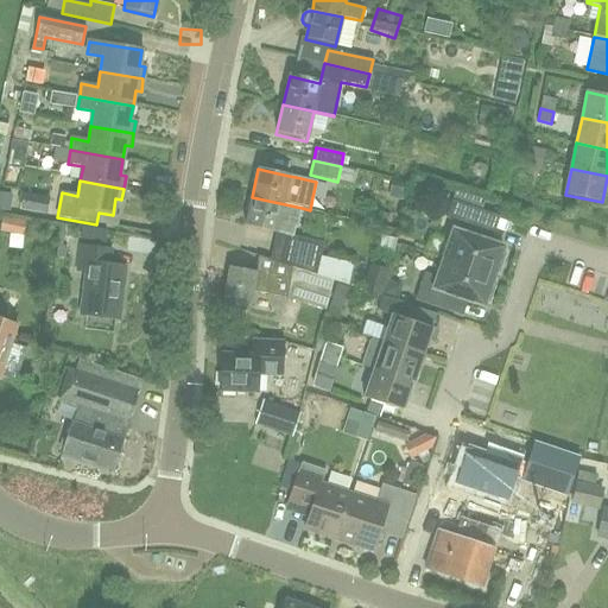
[(0,208),(8,210),(11,195),(0,192),(0,208)]
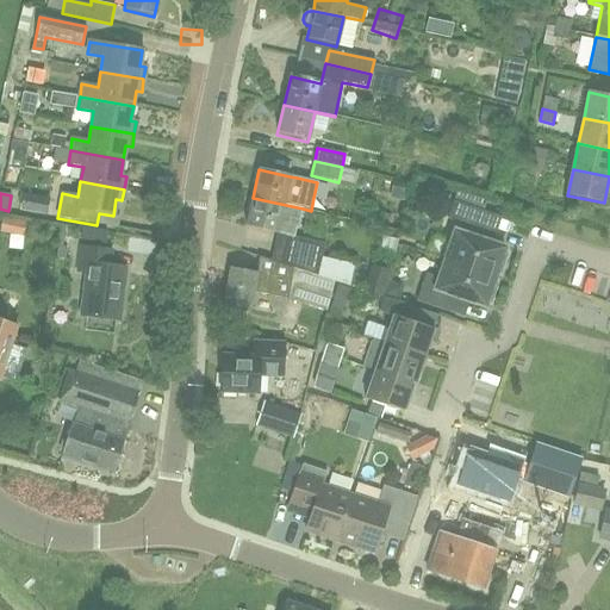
[(298,229),(303,209),(253,198),(246,228),(277,234),(278,234),(272,260),(335,281),(349,286),(354,266),(322,259),(325,244),(294,237),(297,229),(298,229)]
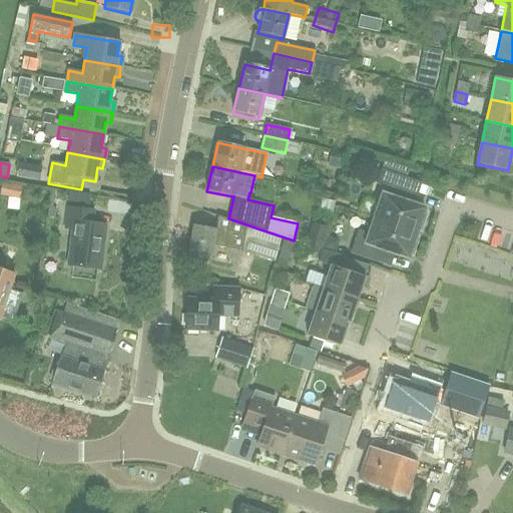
[(385,187),(374,219),(416,233),(417,229),(421,230),(427,213),(423,212),(424,208),(399,200),(406,178),(382,169),(377,184),(385,187)]
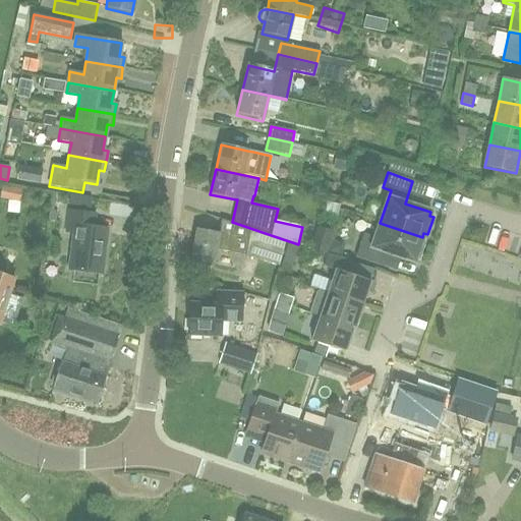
[(96,214),(69,211),(51,208),(50,224),(67,227),(66,231),(73,232),(68,270),(103,274),(108,229),(95,227),(96,214)]
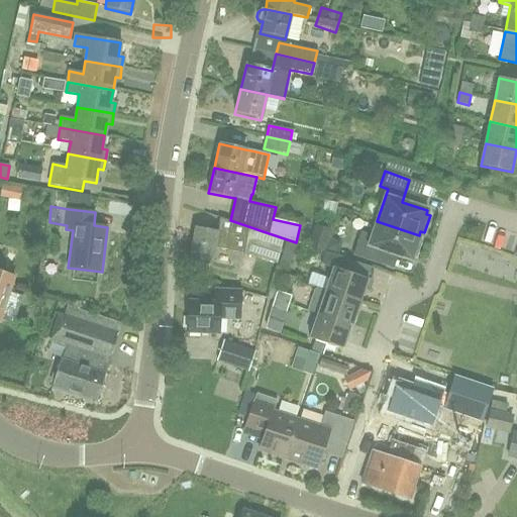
[(277,265),(284,238),(230,220),(229,221),(220,218),(217,231),(196,227),(190,259),(212,263),(215,247),(243,252),(277,265)]
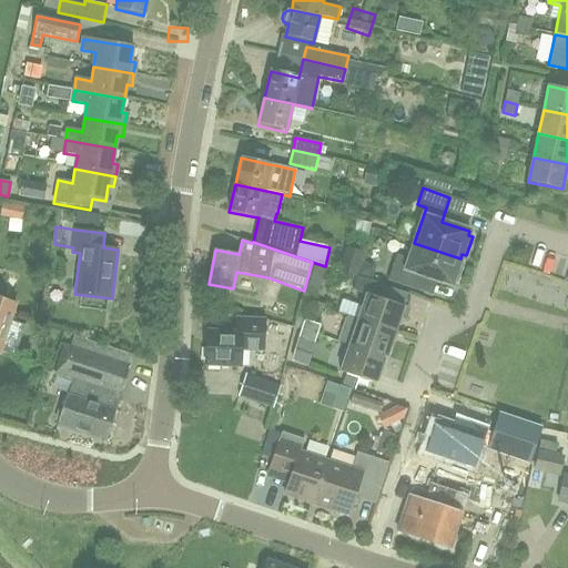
[(459,263),(460,259),(414,243),(408,260),(396,255),(387,281),(415,290),(421,275),(452,285),(453,282),(457,283),(464,264),(459,263)]
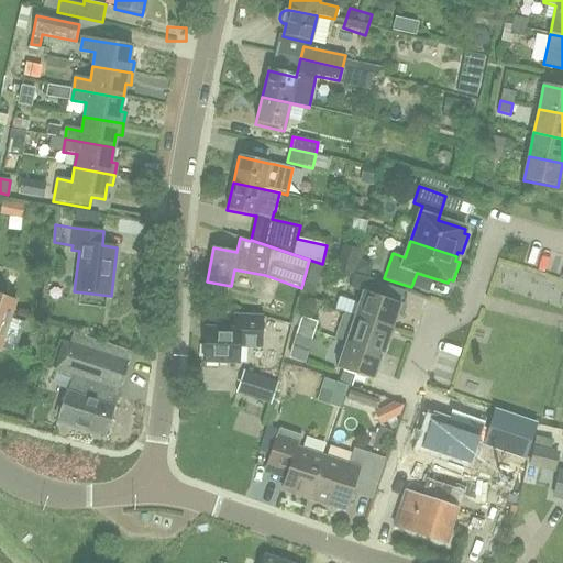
[(363,291),(354,318),(392,330),(400,305),(375,296),(379,283),(354,275),(350,287),(363,291)]
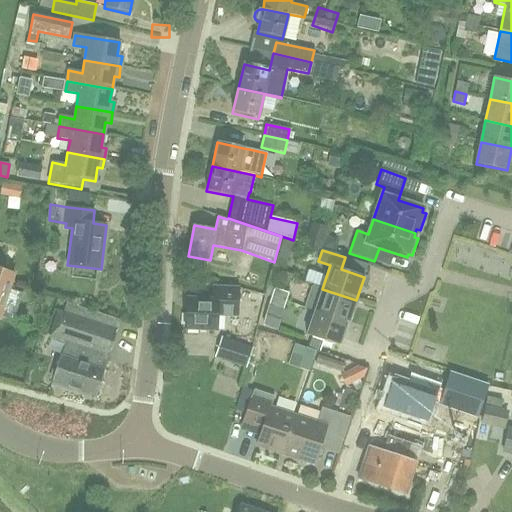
[(380,255),(376,273),(396,277),(400,260),(380,255)]
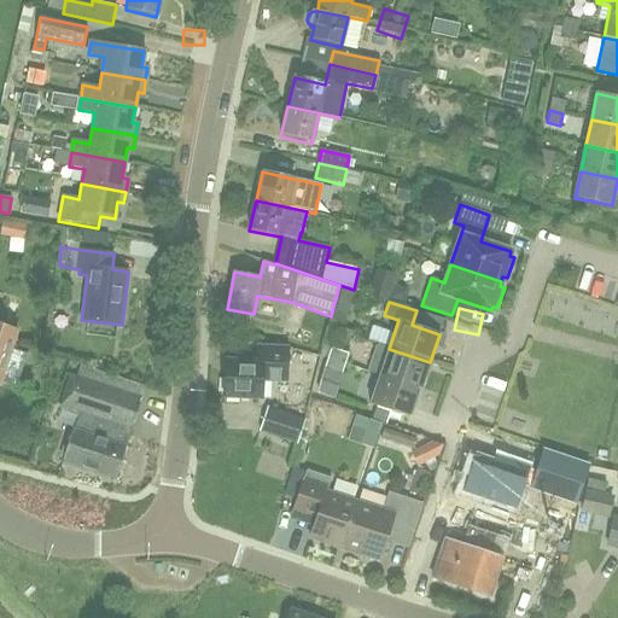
[(0,384),(0,385),(18,330),(0,324),(0,384)]
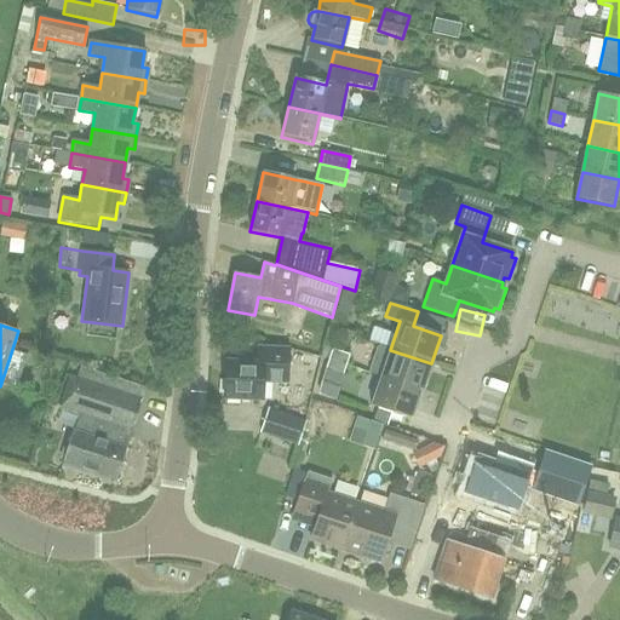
[(344,343),(327,338),(323,350),(340,356),(344,343)]
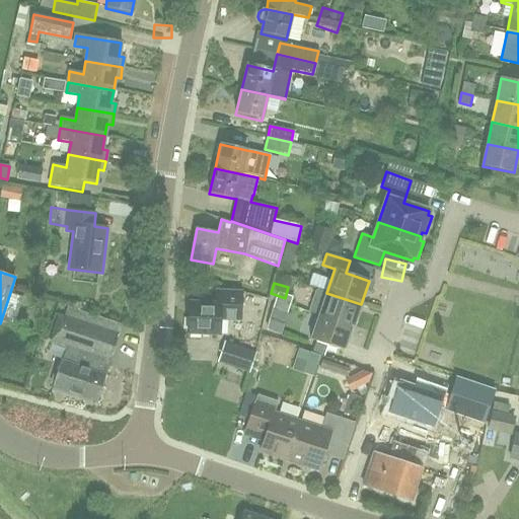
[(286,300),(299,306),(306,291),(293,284),(286,300)]
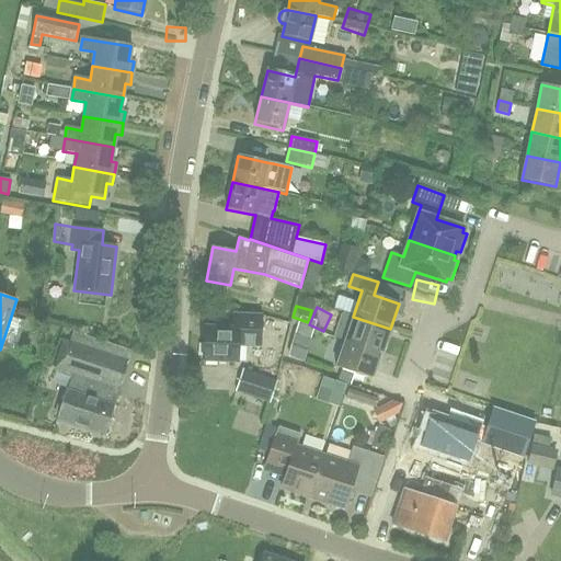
[(262,346),(263,316),(232,315),(232,328),(205,327),(204,361),(238,363),(238,346),(262,346)]
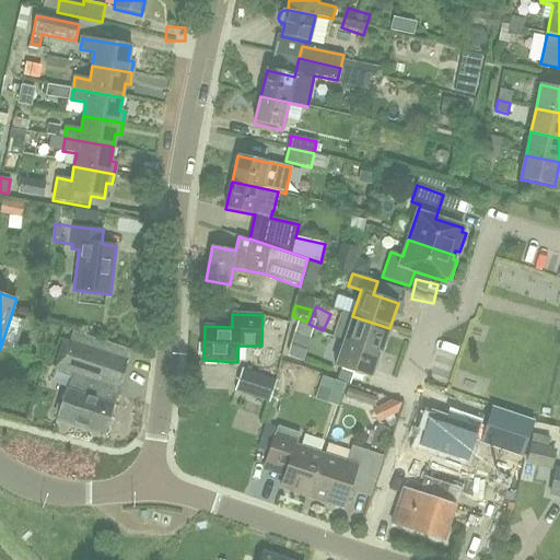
[(381,353),(389,328),(352,316),(343,341),(381,353)]
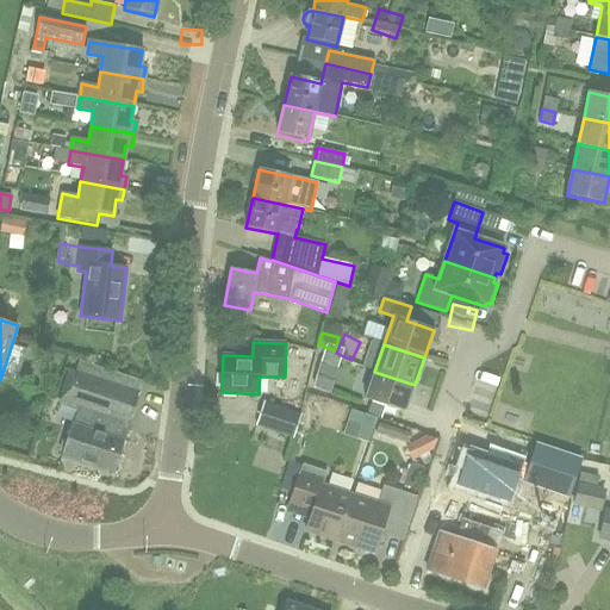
[(332,368),(316,363),(312,375),(329,381),(332,368)]
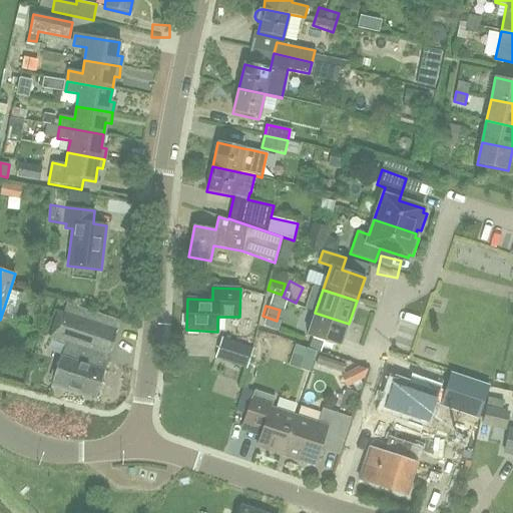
[(96,397),(117,331),(58,312),(50,338),(67,344),(63,357),(60,356),(52,383),(96,397)]
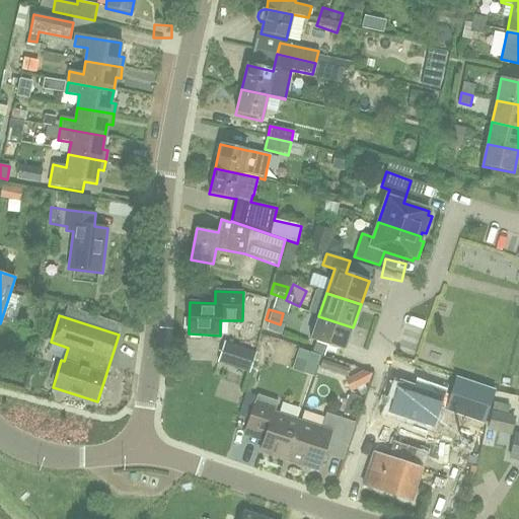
[(345,352),(353,327),(318,316),(310,340),(345,352)]
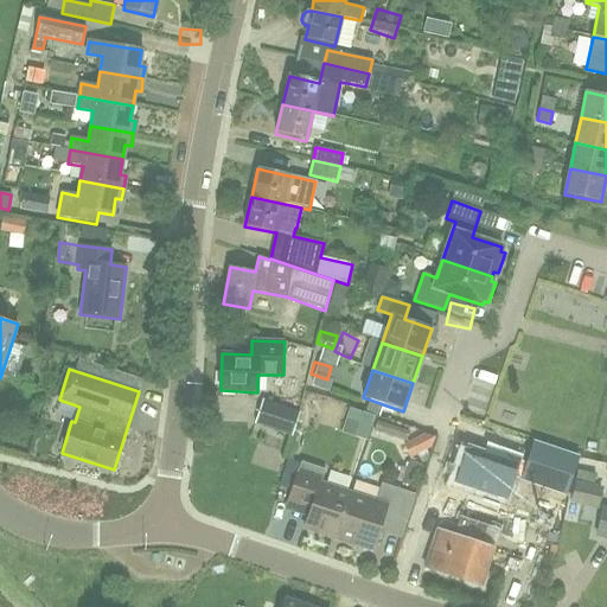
[(300,413),(262,398),(254,423),(292,436),(300,413)]
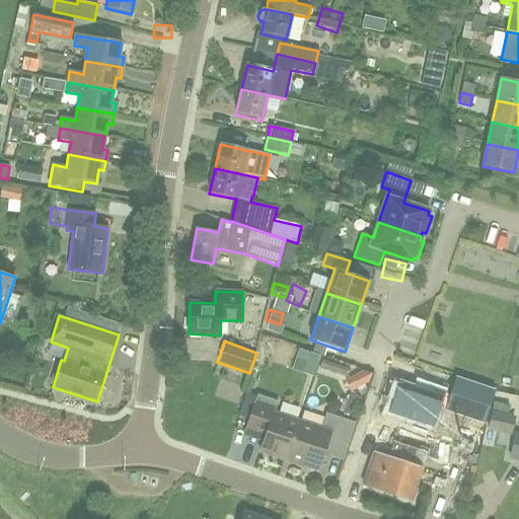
[(296,361),(315,367),(319,357),(300,351),(296,361)]
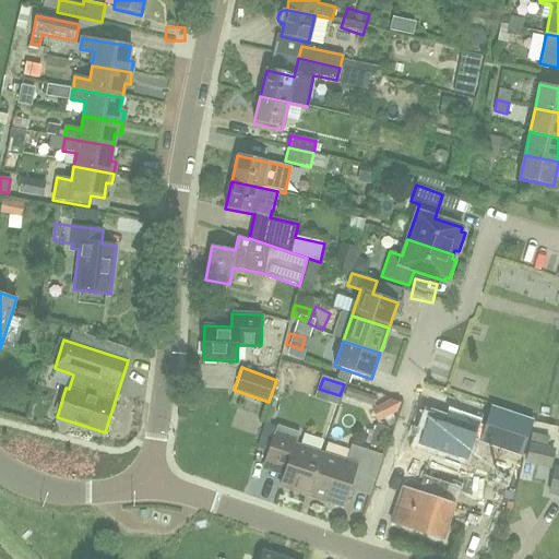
[(401,413),(404,403),(403,403),(394,401),(376,411),(382,423),(400,413),(401,413)]
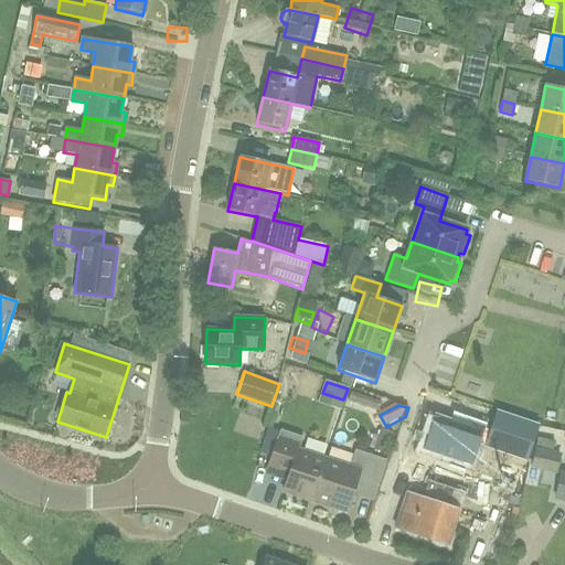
[(507,444),(523,447),(526,434),(547,438),(552,415),(514,408),(507,444)]
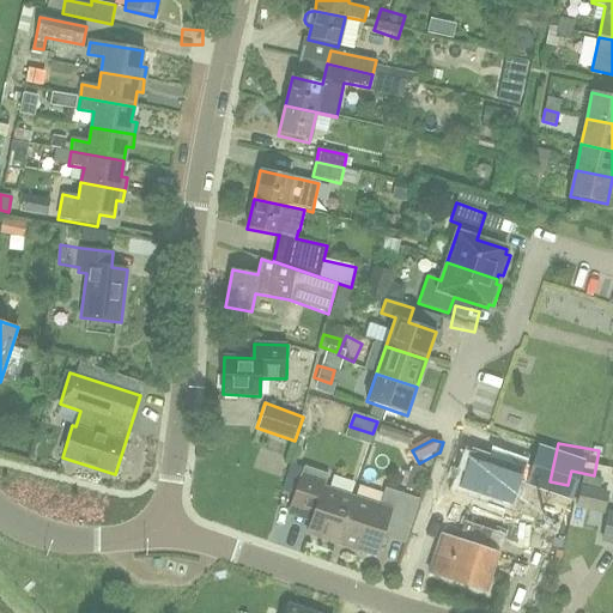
[(472,456),(460,491),(515,509),(527,474),(472,456)]
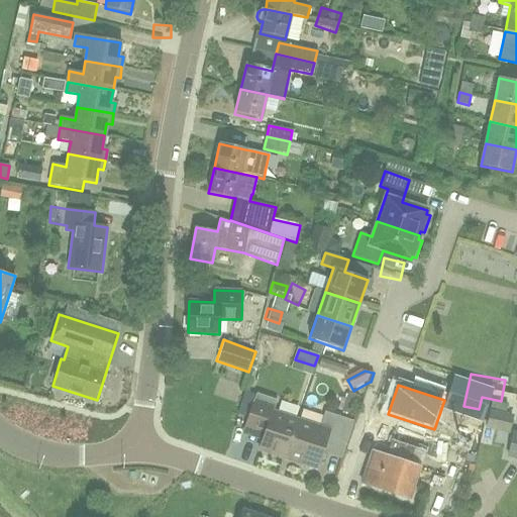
[(248,419),(245,426),(265,433),(259,450),(286,458),(298,420),(273,412),(277,400),(256,394),(248,419)]
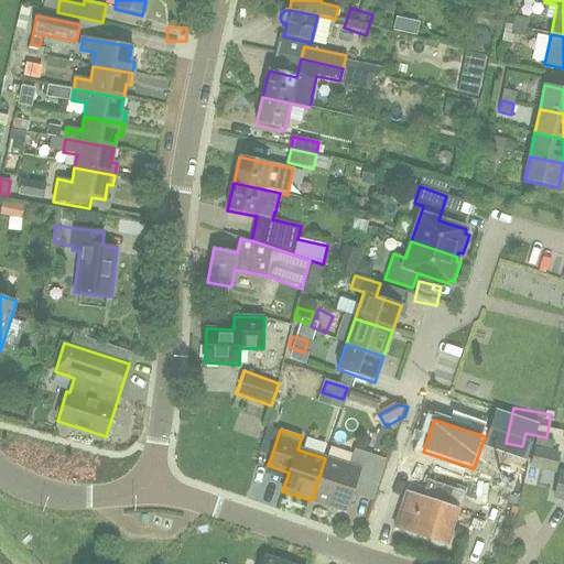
[(530,467),(556,473),(561,453),(534,446),(530,467)]
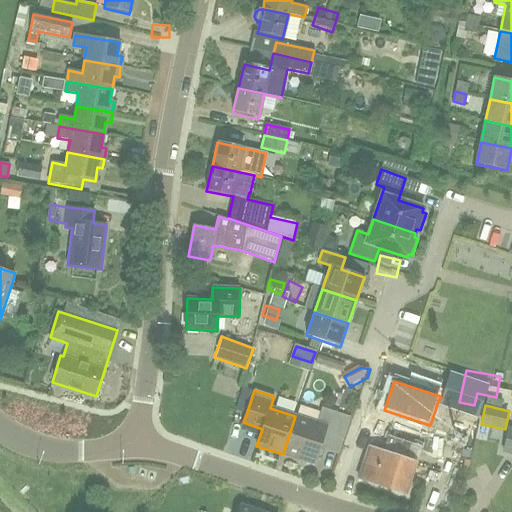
[(338,454),(350,417),(322,408),(317,423),(295,416),(283,454),(290,457),(291,460),(299,462),(302,461),(313,464),(319,448),(338,454)]
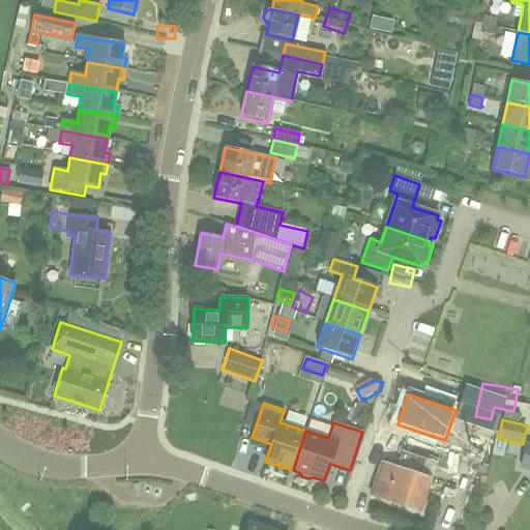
[(383,463),(372,496),(420,512),(432,479),(420,475),(425,460),(402,451),(396,467),(383,463)]
